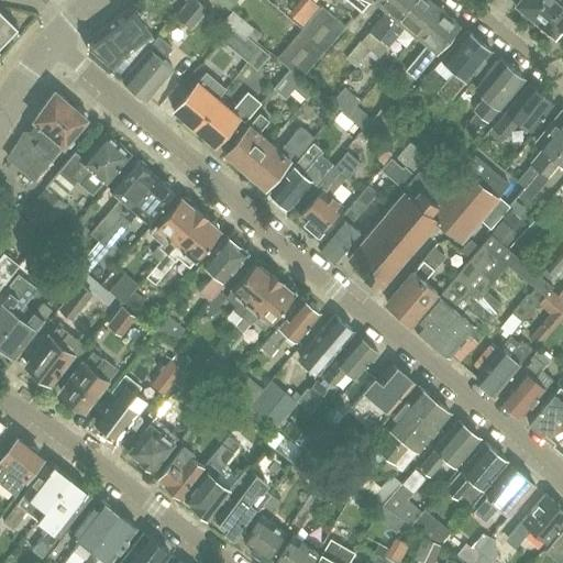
[(188,0),(177,13),(192,26),(208,8),(197,0),(188,0)]
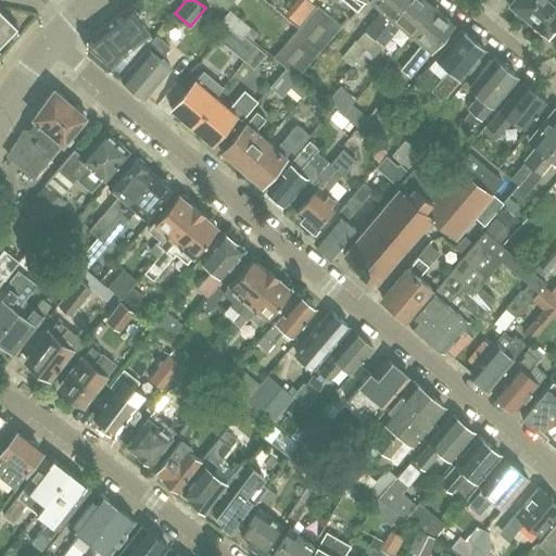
[(292,0),(282,13),(299,27),(318,4),(313,0),(292,0)]
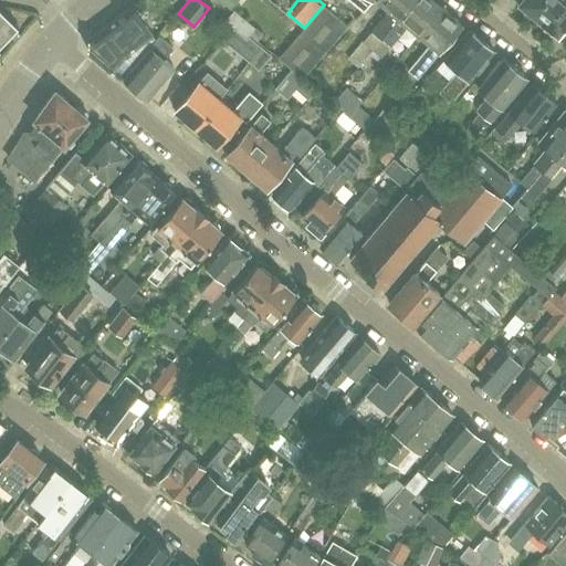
[(363,8),(369,0),(334,0),(334,1),(354,19),(363,8)]
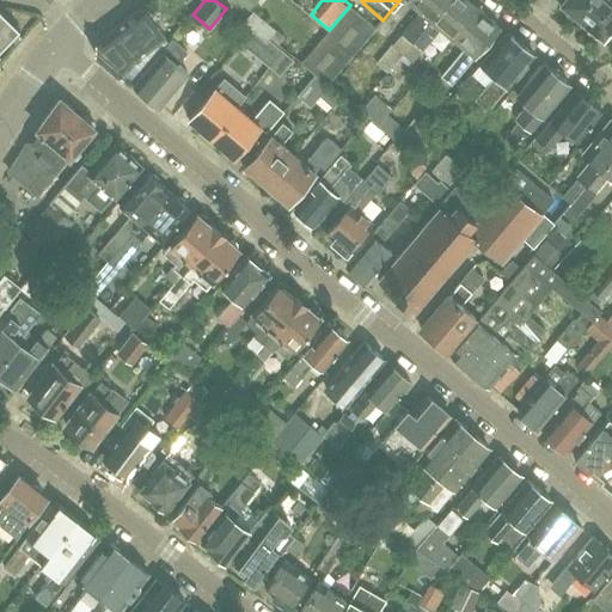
[(451,40),(478,6),(470,0),(445,0),(411,43),(402,54),(401,55),(410,63),(439,29),(451,40)]
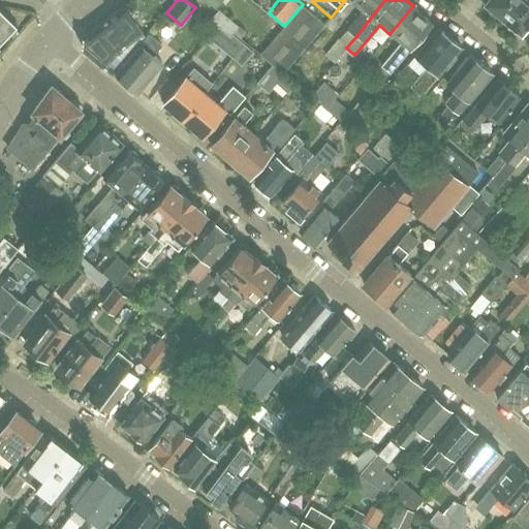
[(384,0),(352,0),(351,2),(363,10),(346,30),(355,37),(384,0)]
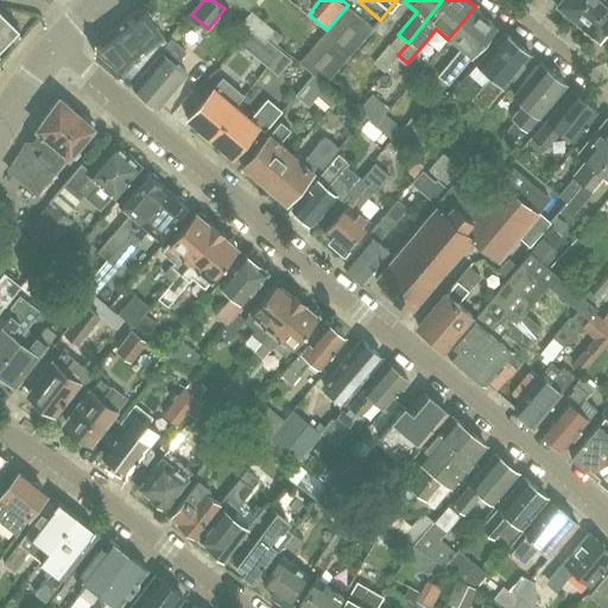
[(577,20),(594,0),(561,0),(558,4),(561,5),(558,8),(568,16),(570,13),(577,20)]
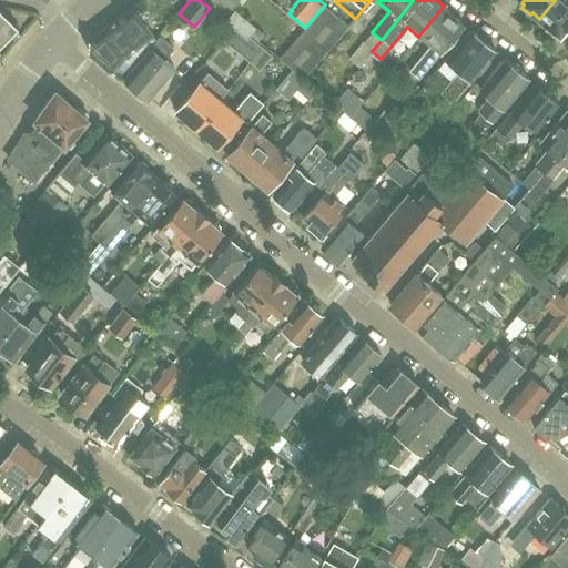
[(567,0),(555,0),(539,19),(548,26),(546,29),(555,36),(557,33),(558,34),(567,23),(567,0)]
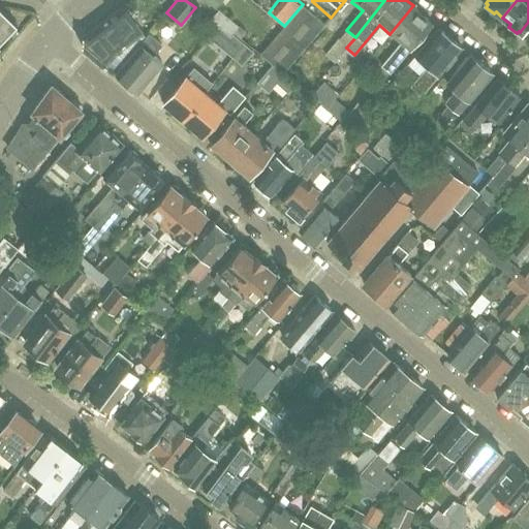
[(279,32),(259,55),(283,73),(302,52),(325,24),(303,4),(284,26),(279,32)]
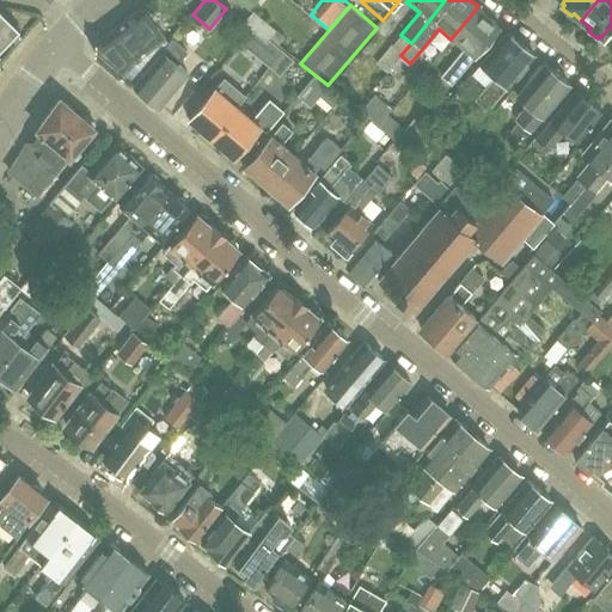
[(122,74),(135,59),(166,37),(142,6),(97,41),(96,41),(95,51),(96,51),(122,74)]
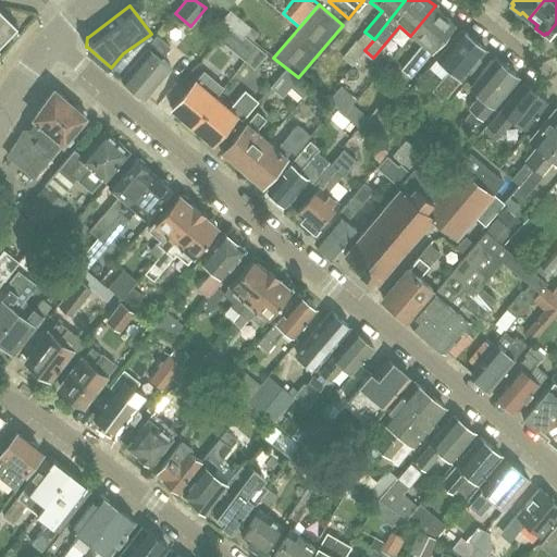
[(435,5),(410,36),(421,45),(401,69),(410,76),(431,52),(456,23),(435,5)]
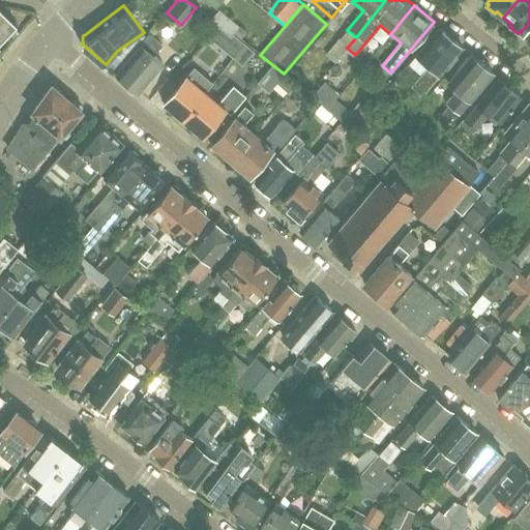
[(0,40),(17,24),(0,6),(0,40)]
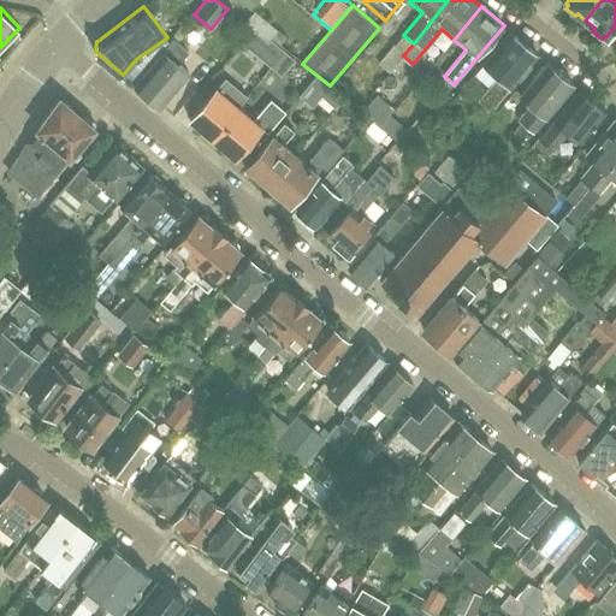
[(254,28),(268,40),(271,37),(277,30),(254,11),(246,21),(254,28)]
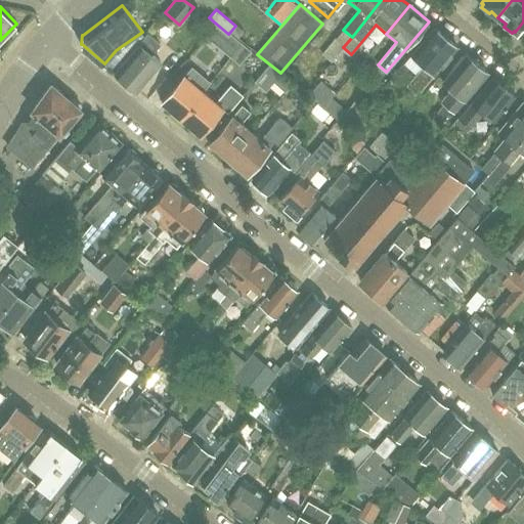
[(230,32),(228,34),(216,24),(207,34),(231,54),(242,41),(230,32)]
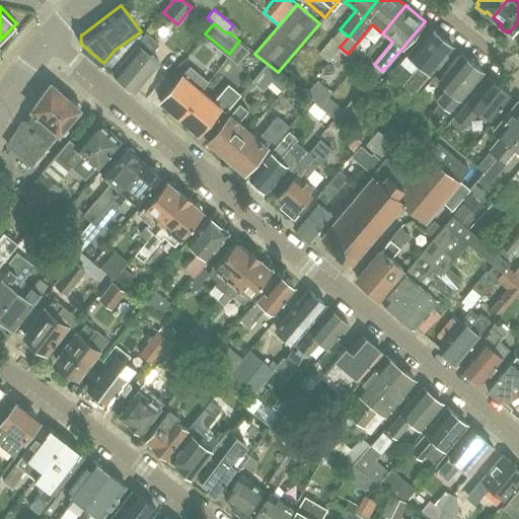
[(453,46),(430,26),(408,53),(421,63),(403,83),(415,92),(453,46)]
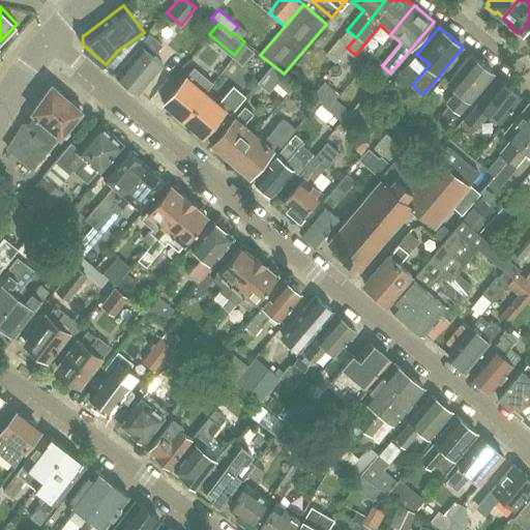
[(153,55),(162,45),(149,33),(116,72),(139,92),(164,63),(153,55)]
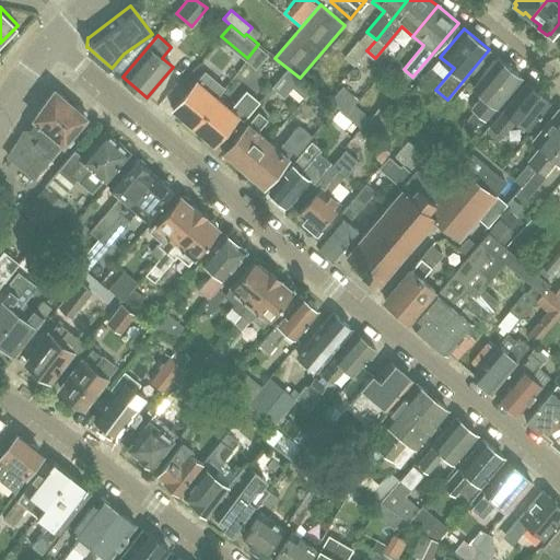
[(353,66),(366,50),(368,49),(359,42),(358,41),(343,57),(353,66)]
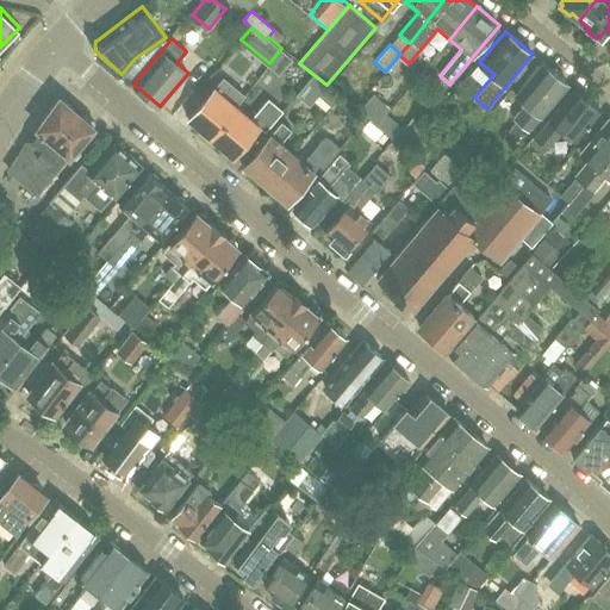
[(512,150),(529,130),(568,83),(542,61),(511,98),(523,107),(514,118),(516,119),(499,139),(512,150)]
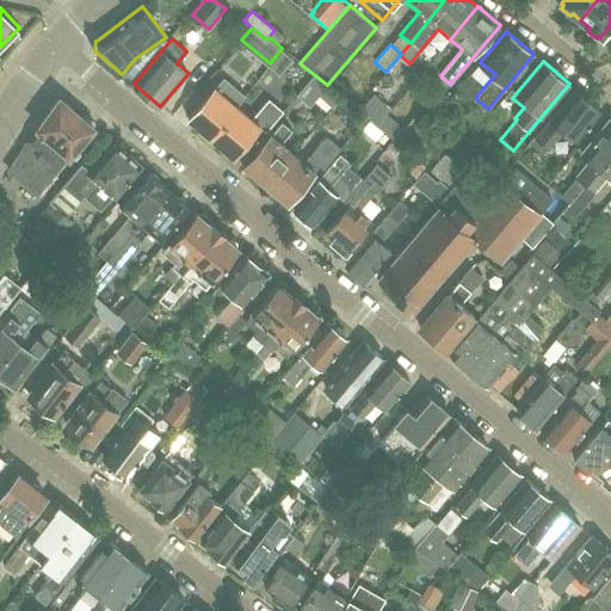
[(314,75),(297,94),(301,97),(310,105),(319,94),(327,85),(314,75)]
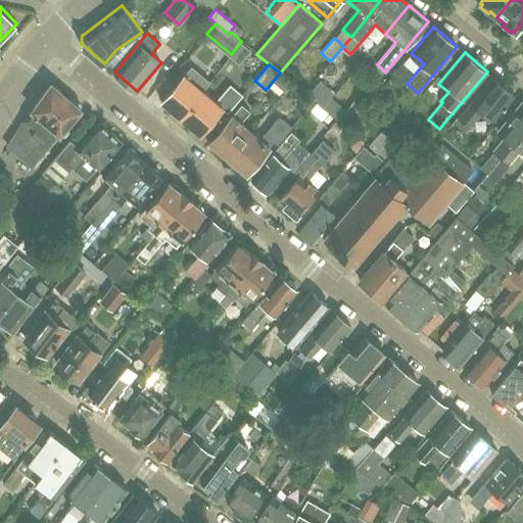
[(181,116),(203,90),(210,81),(192,65),(161,101),(171,108),(172,111),(176,114),(179,115),(181,116)]
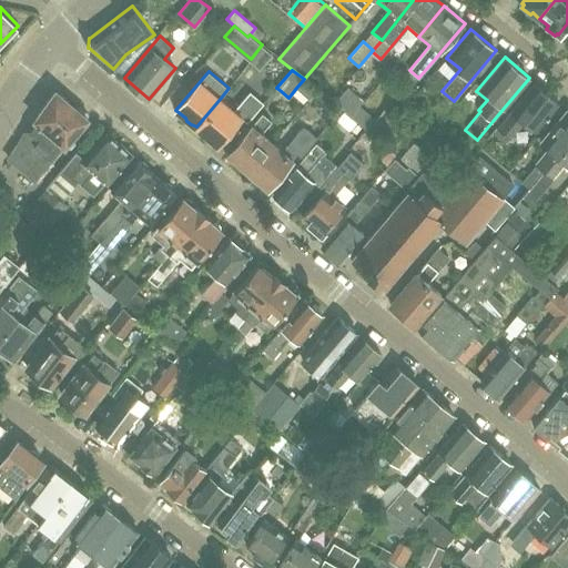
[(559,102),(535,82),(513,110),(498,129),(514,141),(528,123),(537,130),(559,102)]
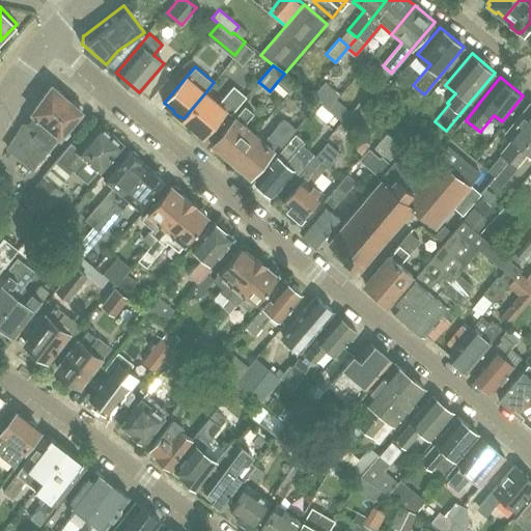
[(337,98),(340,93),(327,80),(314,93),(329,106),(337,98)]
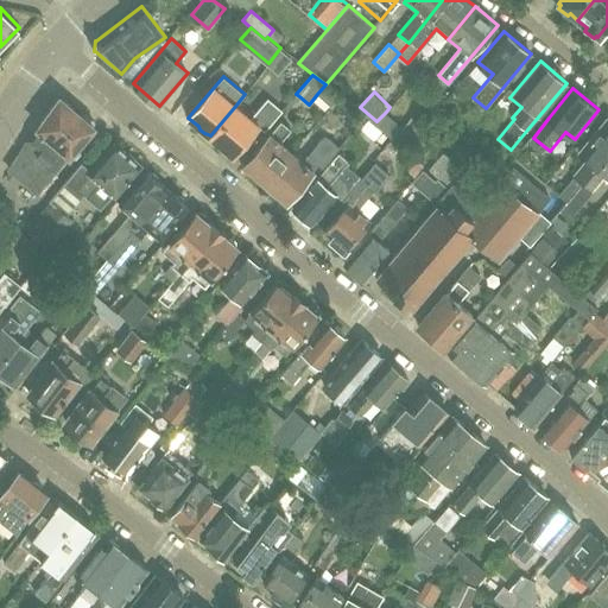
[(37,192),(94,126),(93,125),(94,120),(86,113),(82,114),(63,99),(57,99),(29,139),(10,168),(37,192)]
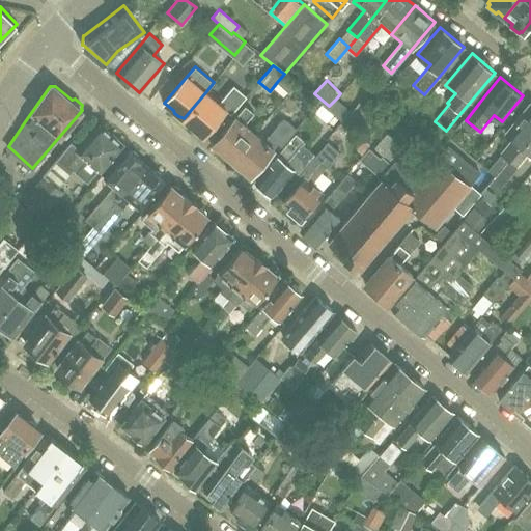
[(203,136),(225,109),(231,114),(247,96),(234,86),(220,103),(206,91),(184,118),(186,121),(187,123),(191,127),(194,128),(203,136)]
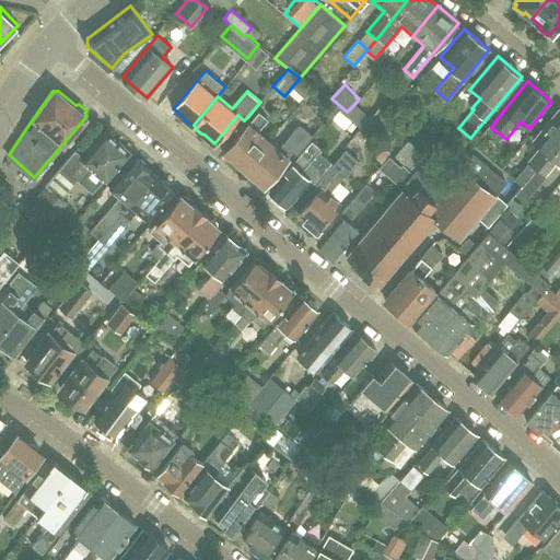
[(356,103),(347,112),(363,127),(372,117),(356,103)]
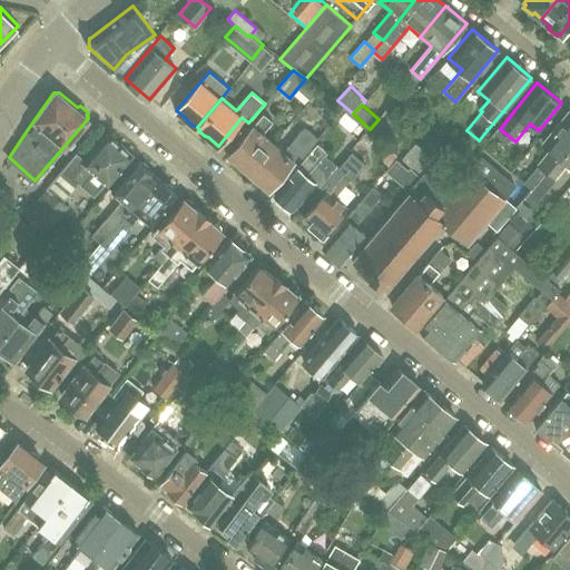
[(379,119),(370,129),(381,138),(399,117),(387,108),(382,115),(379,119)]
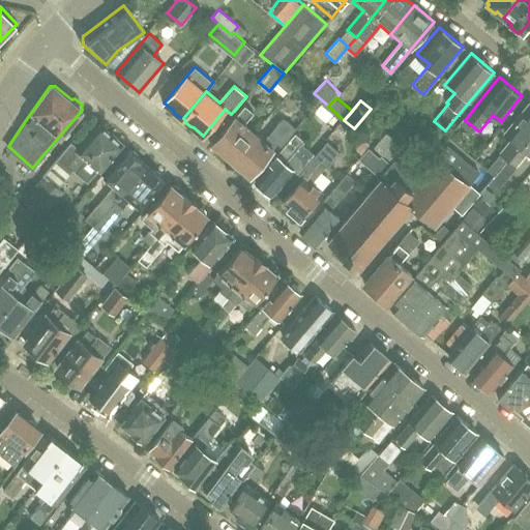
[(497,173),(529,133),(529,101),(505,131),(512,138),(489,167),(497,173)]
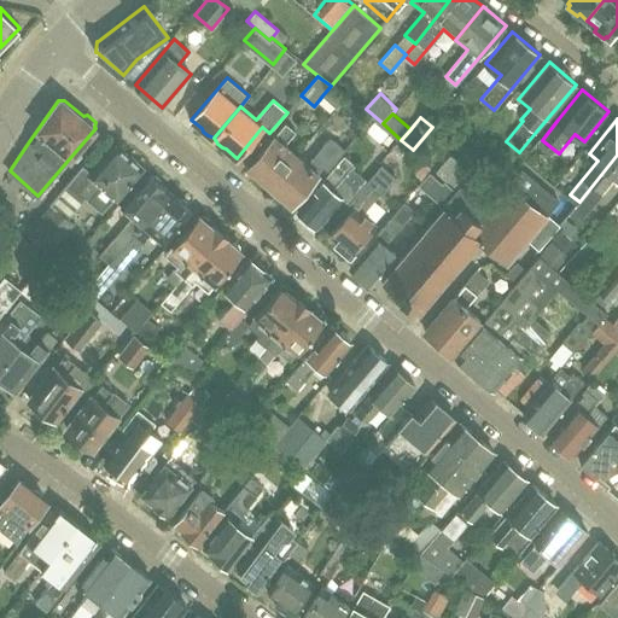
[(285,144),(296,130),(286,122),(274,135),(248,167),(258,176),(260,180),(263,182),(267,184),(269,186),(297,155),(285,144)]
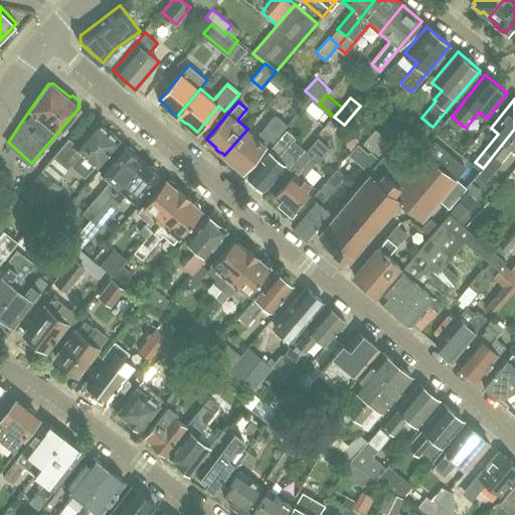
[(274,142),(288,125),(276,114),(256,137),(247,129),(224,155),(227,157),(228,160),(231,162),(234,163),(243,171),(270,139),(274,142)]
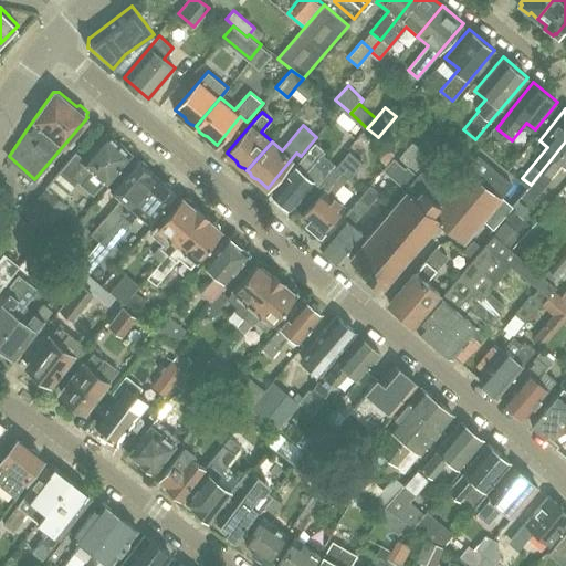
[(376,139),(364,129),(354,142),(366,150),(376,139)]
